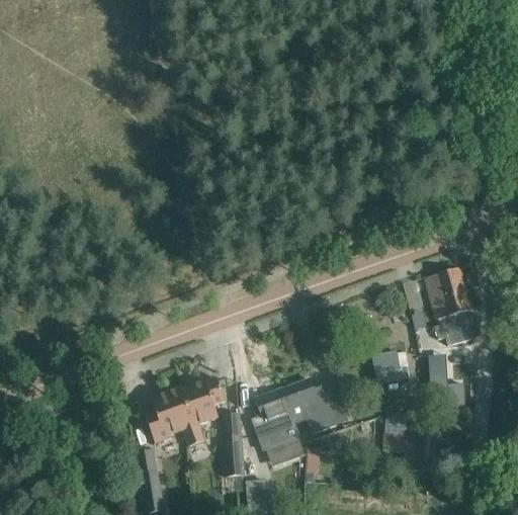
[(457,266),(426,275),(438,318),(439,318),(440,323),(434,325),(438,337),(446,335),(448,344),(469,338),(471,338),(464,311),(469,309),(457,266)]
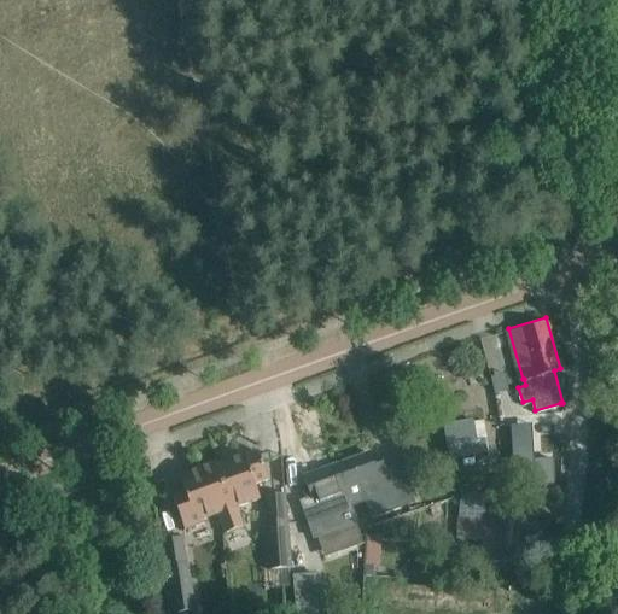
[(473,420),(443,425),(447,444),(452,444),(454,456),(477,452),(473,420)]
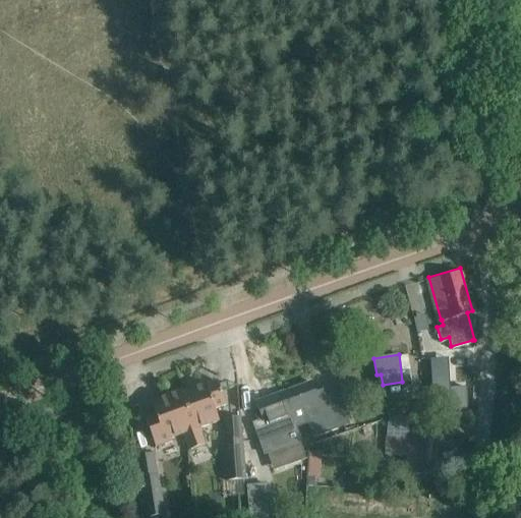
[(450,366),(433,367),(435,408),(441,409),(467,407),(467,388),(451,389),(450,366)]
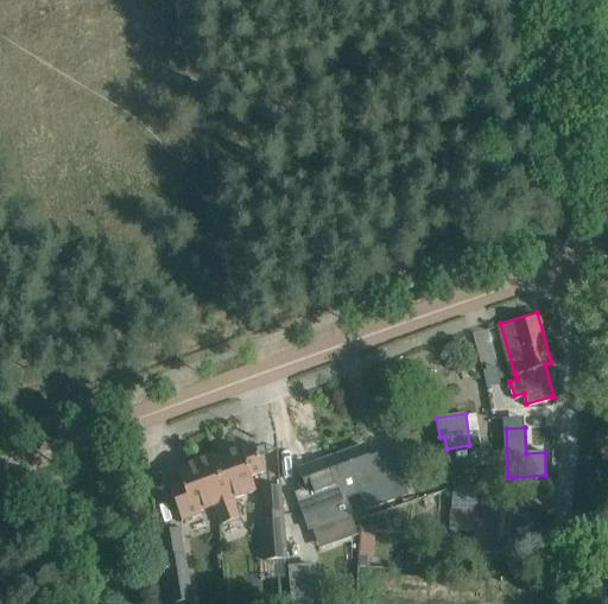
[(222,476),(211,481),(219,502),(215,503),(222,522),(240,516),(233,496),(255,488),(251,474),(264,469),(254,442),(215,456),(222,476)]
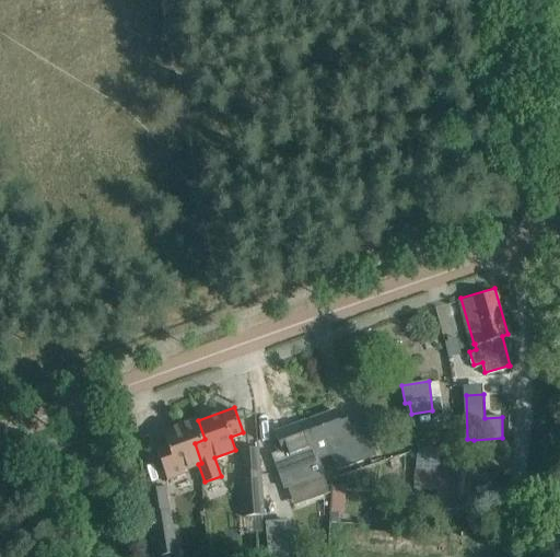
[(335,408),(304,419),(312,441),(317,457),(331,452),(337,467),(374,453),(366,433),(360,413),(339,420),(335,408)]
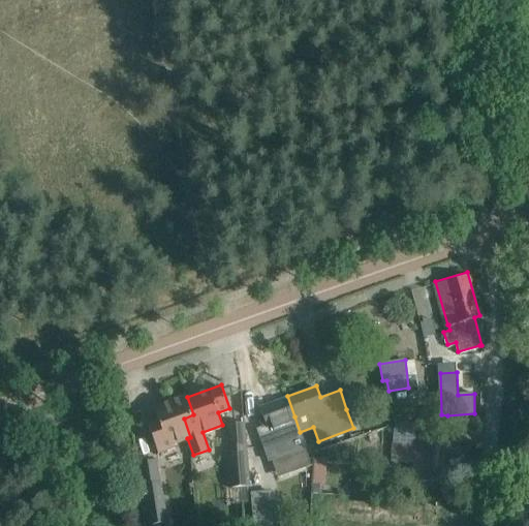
[(157,418),(147,422),(158,452),(175,445),(175,442),(187,438),(190,437),(184,419),(193,414),(187,397),(186,395),(153,406),(157,418)]
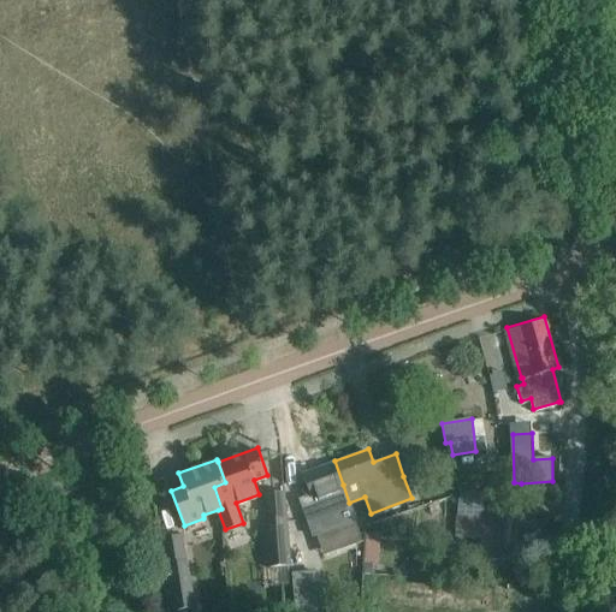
[(311,493),(300,497),(308,520),(314,534),(318,546),(348,535),(343,523),(339,512),(351,507),(349,503),(343,485),(335,461),(303,473),(311,493)]
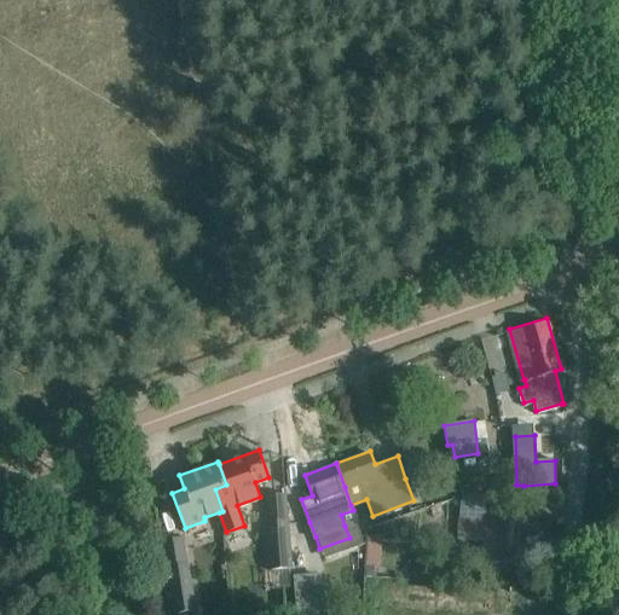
[(268,520),(266,520),(270,568),(291,567),(285,492),(266,493),(266,494),(267,494),(268,520)]
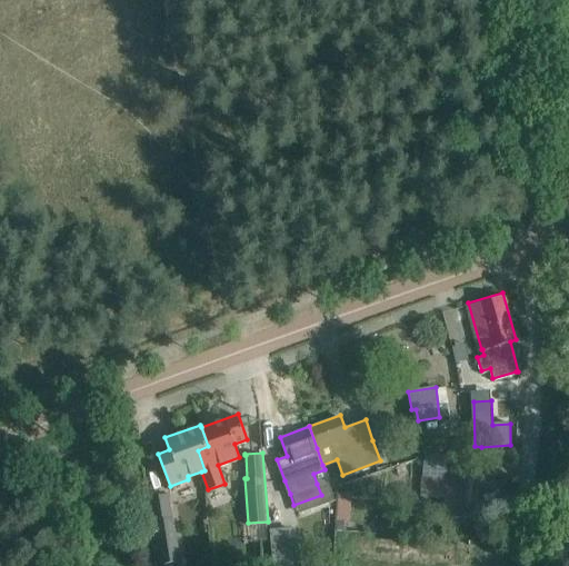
[(425,453),(422,494),(446,496),(445,514),(467,516),(488,517),(491,479),(446,476),(448,455),(426,454),(425,453)]
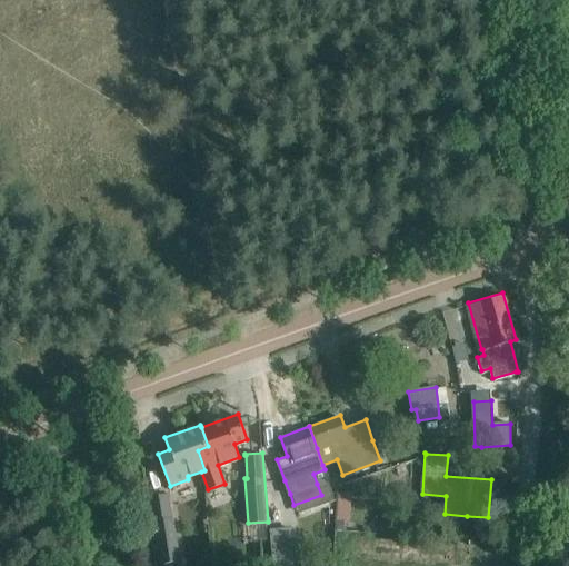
[(338,517),(353,518),(355,490),(340,489),(338,517)]
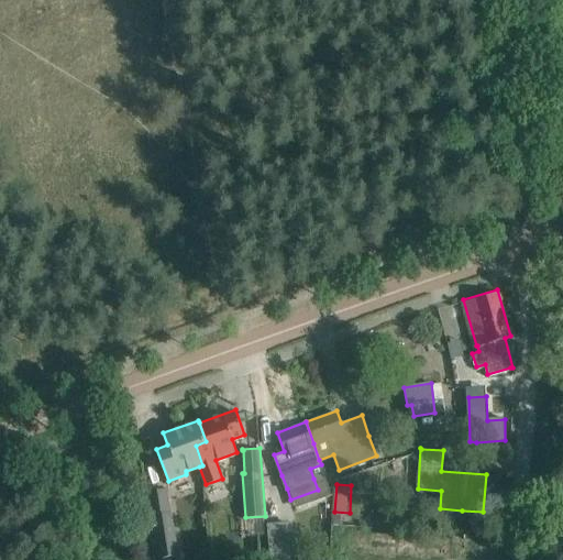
[(169,512),(152,514),(158,558),(178,555),(172,511),(169,512)]
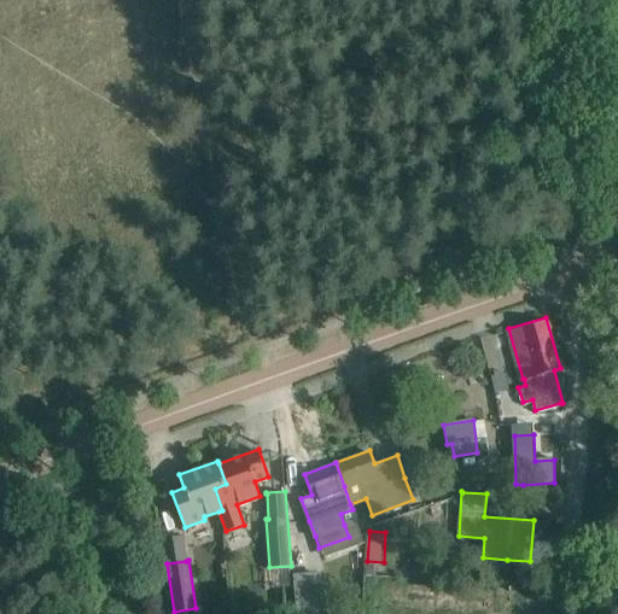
[(320,613),(316,572),(292,574),(295,613),(320,613)]
